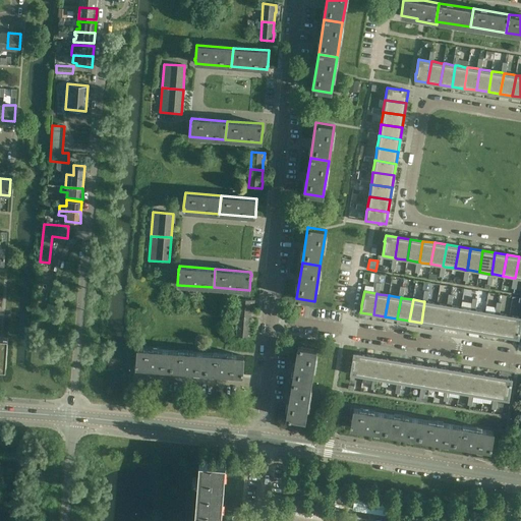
[(238,317),(250,319),(251,308),(252,308),(252,301),(239,300),(238,317)]
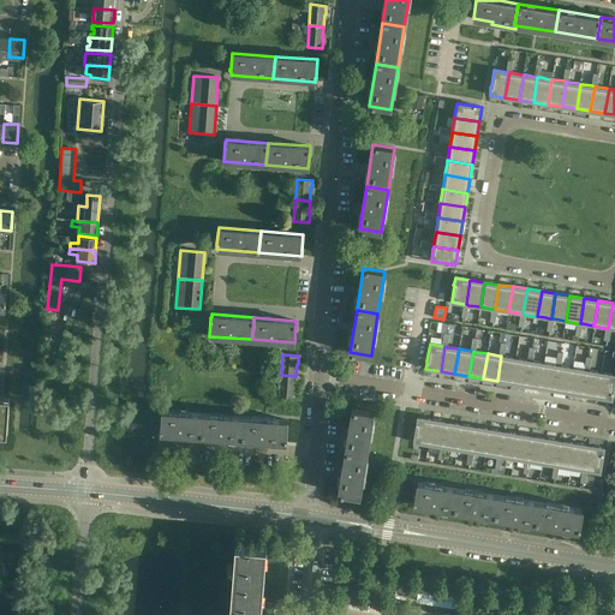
[(501,356),(497,381),(512,383),(515,358),(505,357),(501,356)]
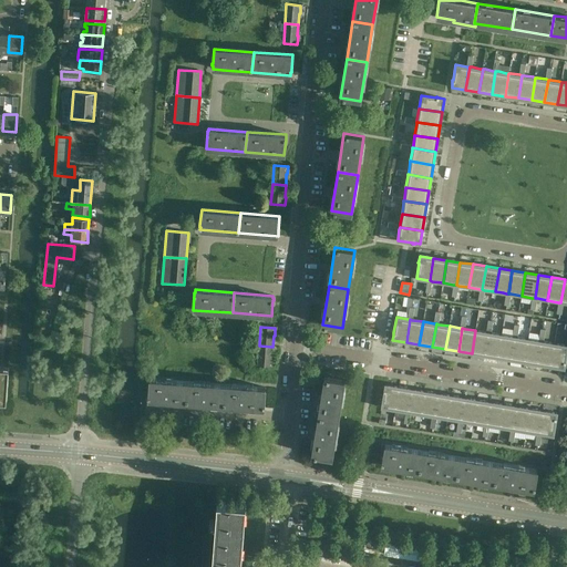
[(475,330),(472,353),(485,356),(488,332),(486,332),(475,330)]
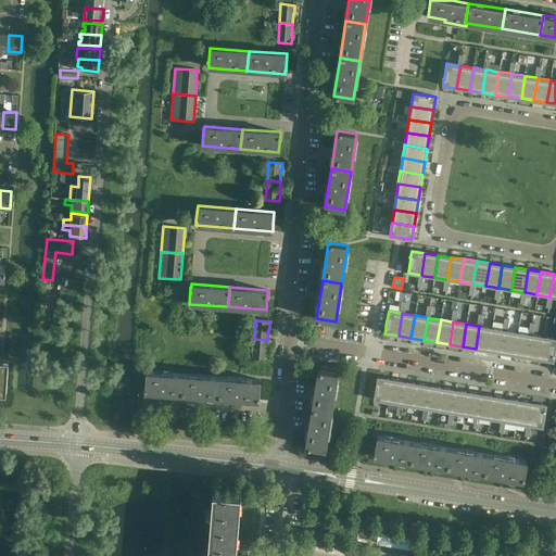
[(479,326),(476,349),(488,351),(492,328),(481,327),(479,326)]
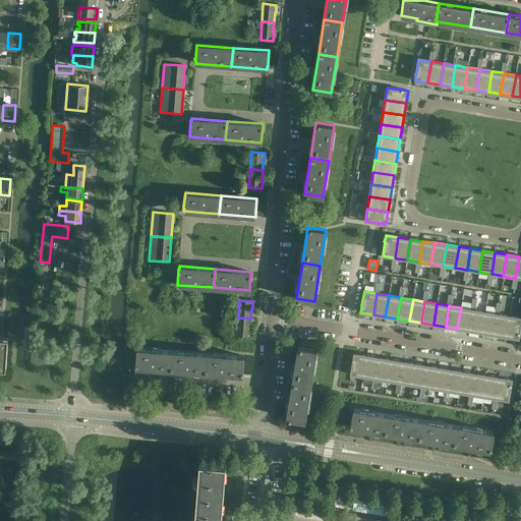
[(461,307),(457,329),(469,331),(473,309),(471,309),(461,307)]
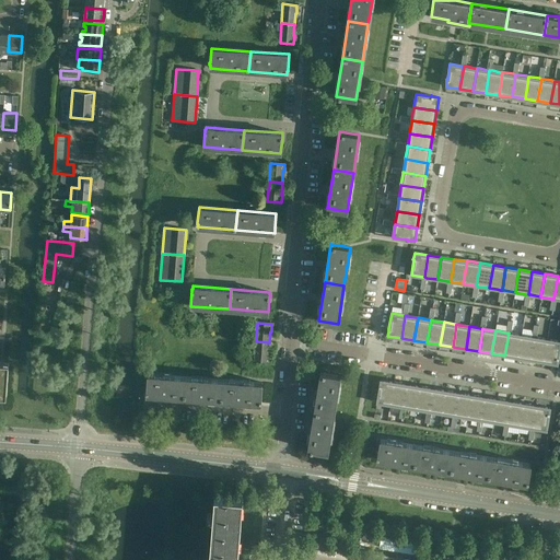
[(509,333),(504,356),(517,358),(522,335),(511,334),(509,333)]
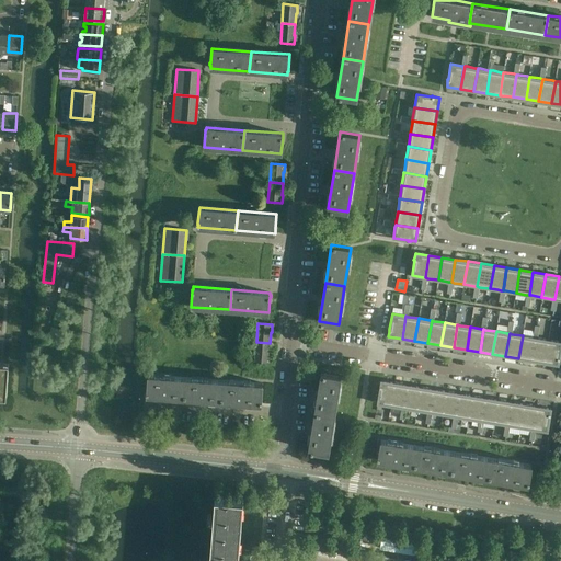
[(523,335),(518,358),(531,361),(535,338),(533,338),(523,335)]
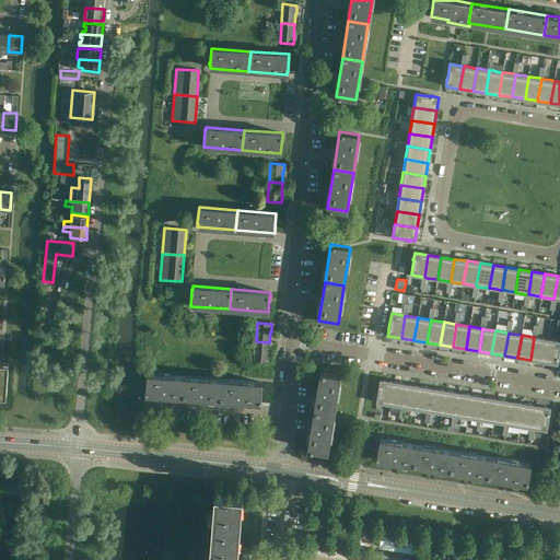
[(534,337),(531,360),(544,362),(547,339),(537,337),(534,337)]
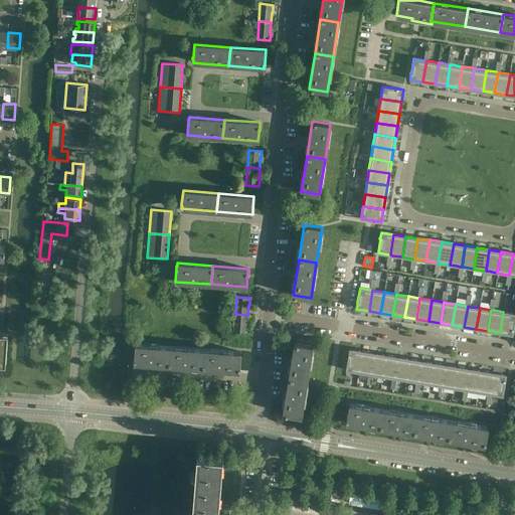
[(514,314),(503,312),(500,333),(512,335),(513,330),(514,328),(513,328),(514,317),(514,314)]
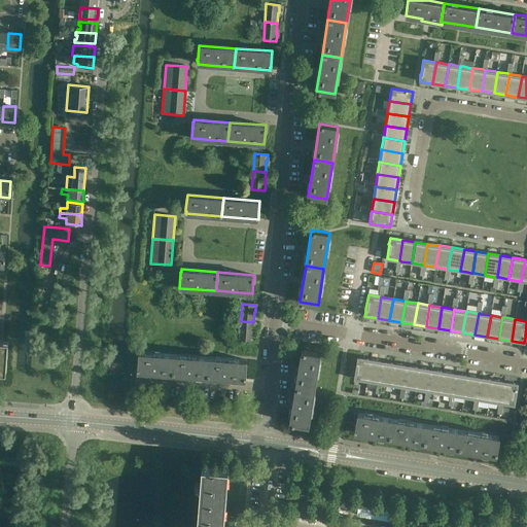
[(253,322),(241,321),(239,339),(252,340),(253,332),(252,332),(253,322)]
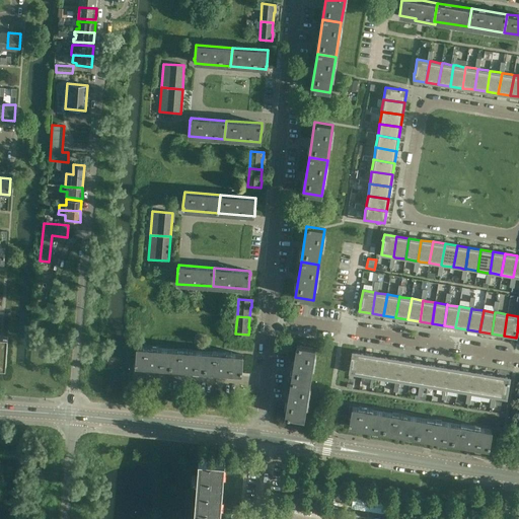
[(291,381),(309,384),(315,349),(297,346),(291,381)]
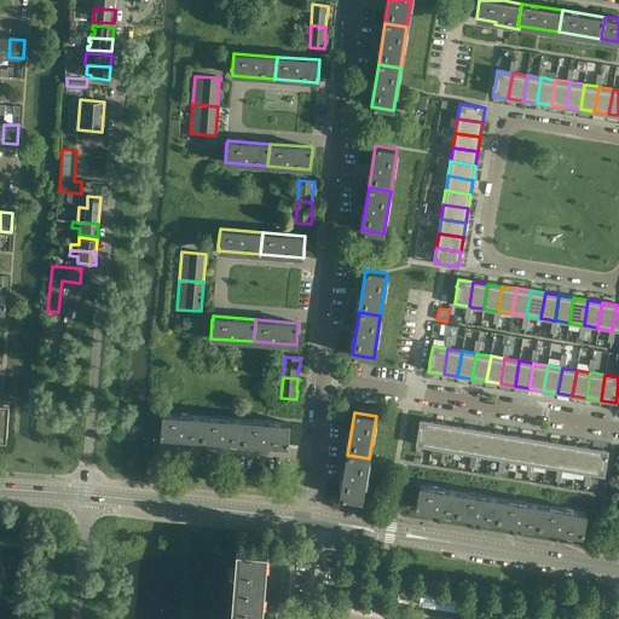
[(206,417),(187,415),(163,414),(162,431),(161,431),(161,433),(162,433),(162,435),(203,438),(203,435),(206,417)]
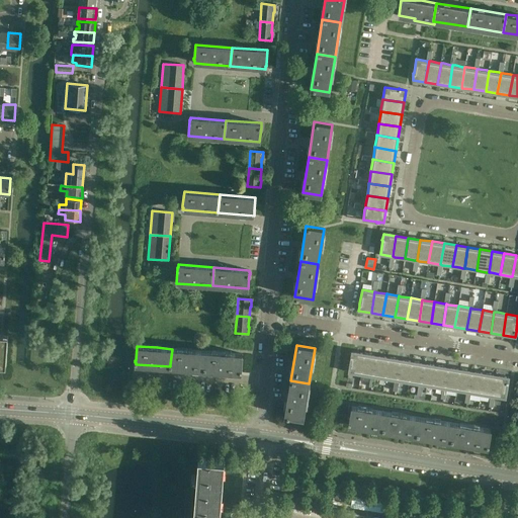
[(170,366),(205,369),(206,351),(172,349),(170,364),(170,366)]
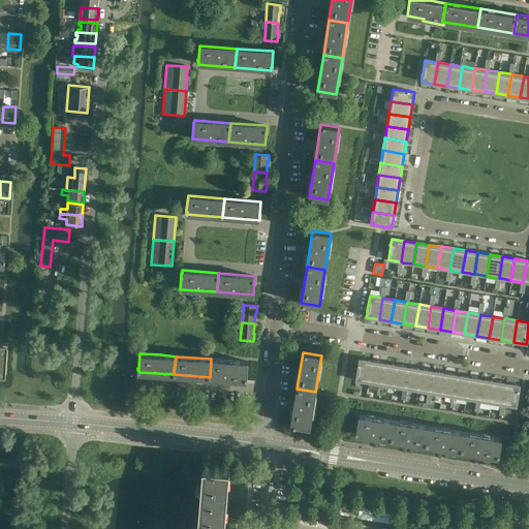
[(210,377),(246,380),(246,378),(247,378),(247,376),(246,376),(248,362),(211,359),(210,377)]
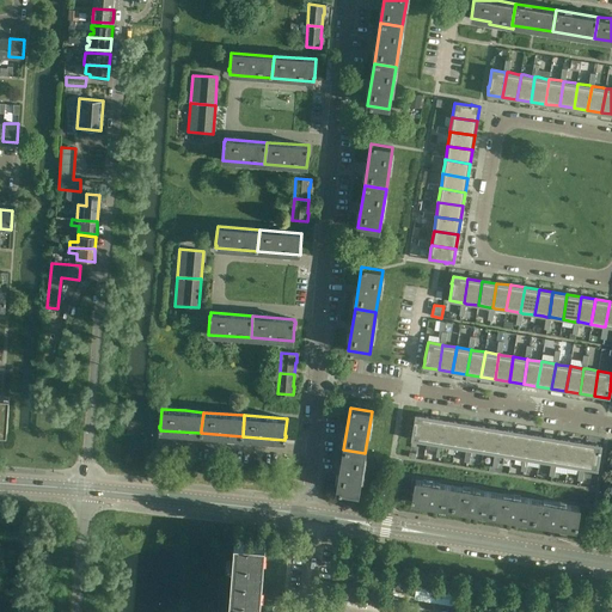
[(415,423),(411,440),(427,442),(430,417),(416,415),(415,421),(414,421),(414,423),(415,423)]
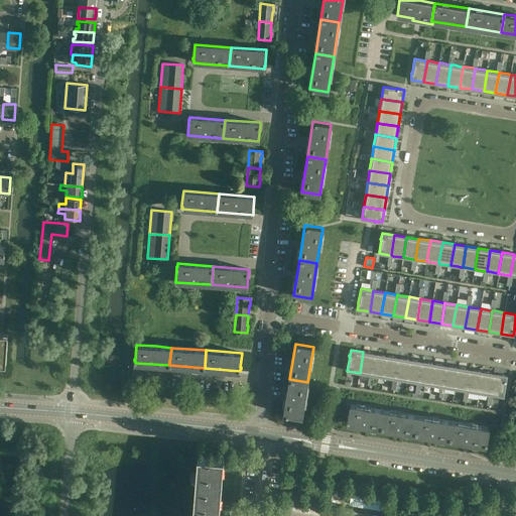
[(363,352),(360,373),(368,374),(369,375),(371,375),(375,354),(364,352),(363,352)]
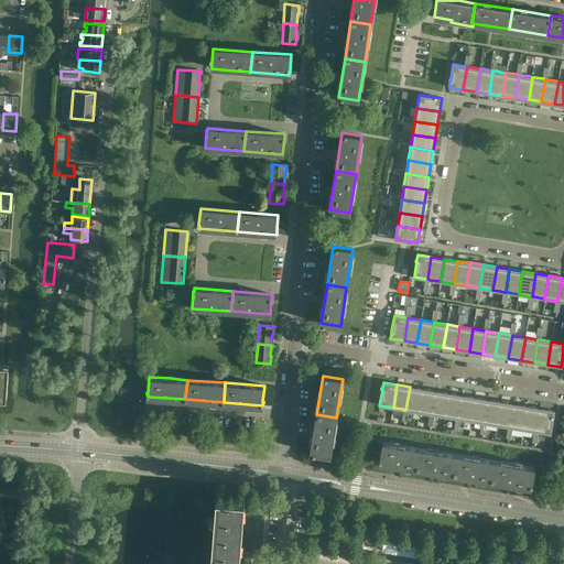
[(410,387),(405,410),(409,410),(419,412),(423,389),(410,387)]
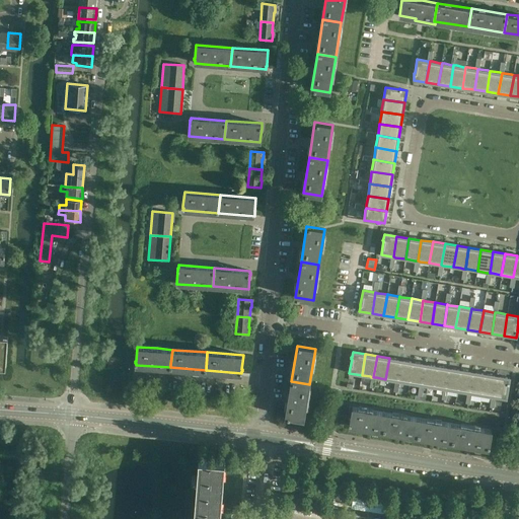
[(389,358),(385,379),(395,380),(397,381),(401,360),(389,358)]
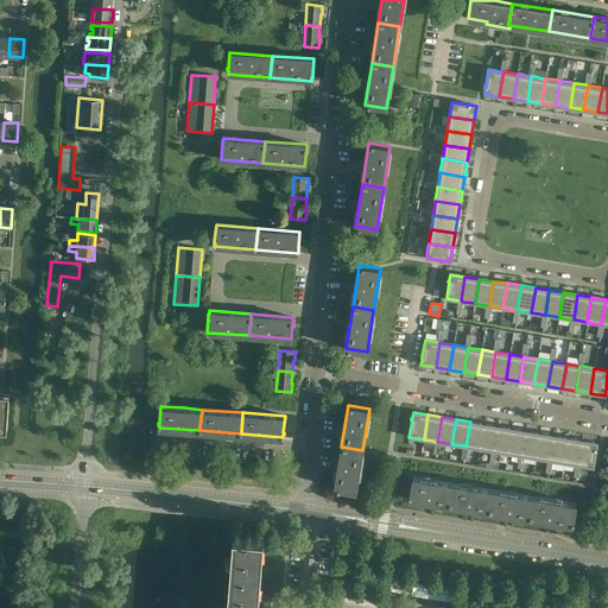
[(470,422),(466,447),(468,447),(480,449),(483,424),(470,422)]
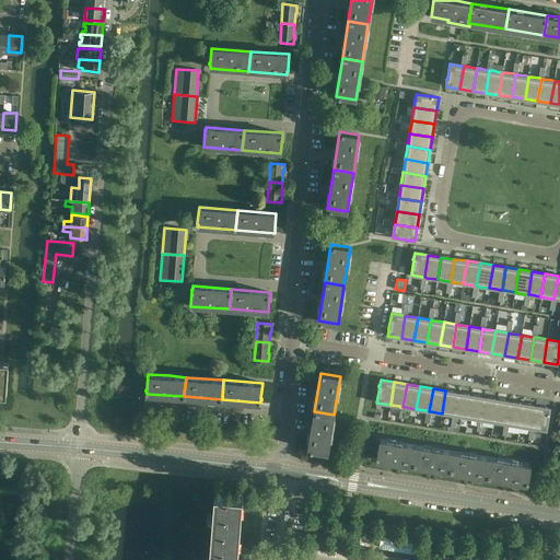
[(445,391),(442,413),(453,415),(455,416),(458,393),(445,391)]
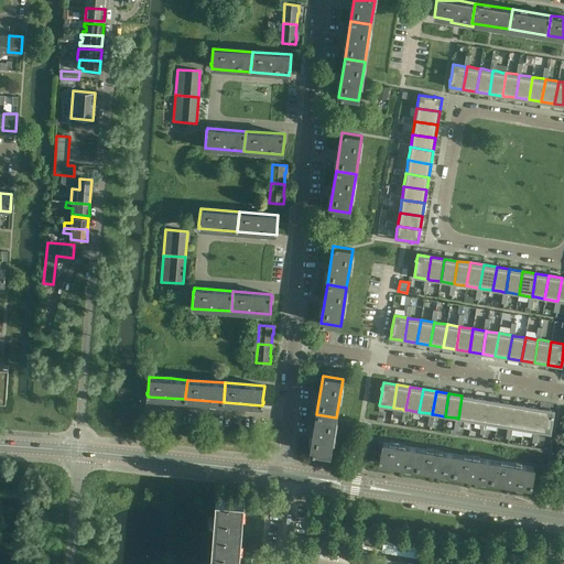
[(462,396),(458,419),(461,419),(472,421),(475,398),(462,396)]
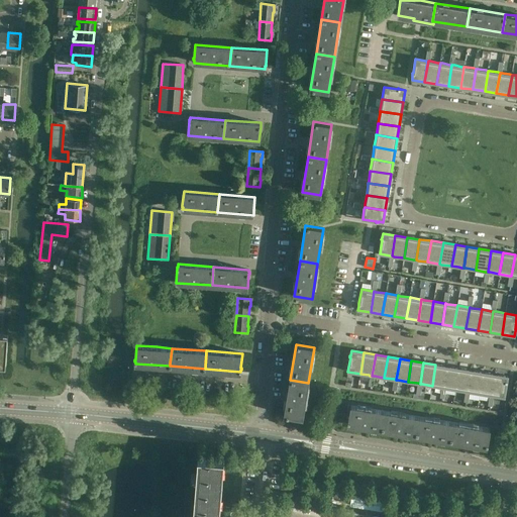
[(435,365),(432,386),(441,387),(443,388),(447,367),(435,365)]
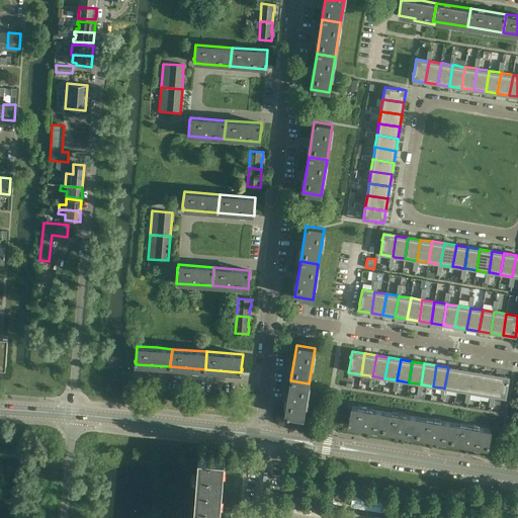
[(448,367),(444,389),(447,389),(456,391),(460,369),(448,367)]
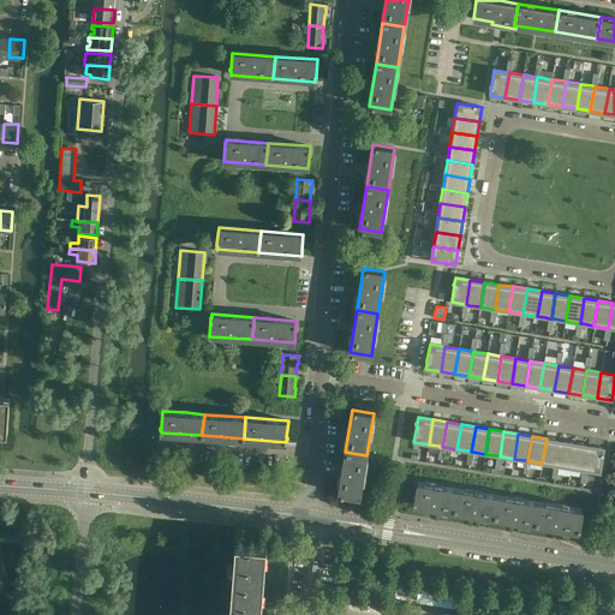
[(547,439),(542,464),(554,465),(556,466),(561,441),(547,439)]
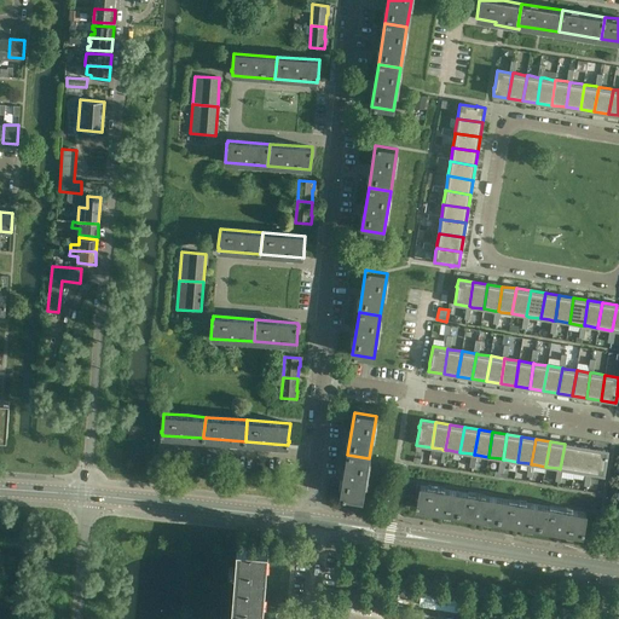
[(565,444),(560,469),(562,469),(574,472),(578,446),(565,444)]
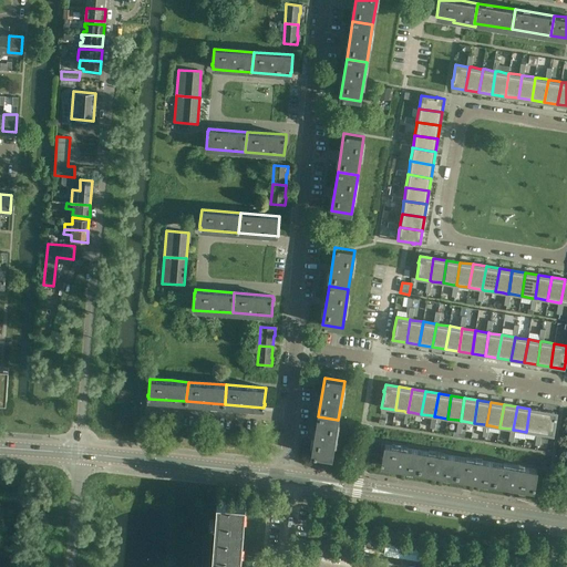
[(529,409),(526,432),(537,433),(539,433),(543,411),(529,409)]
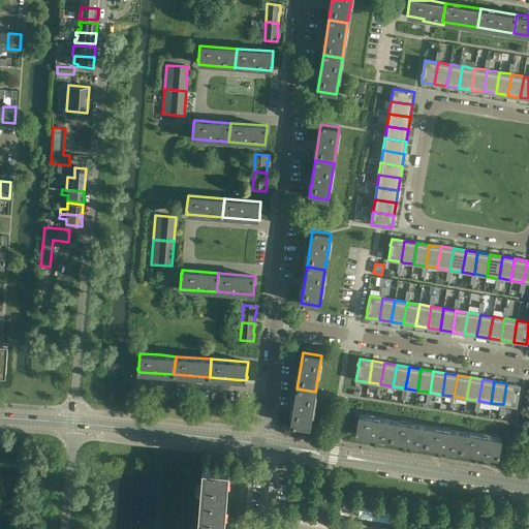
[(506,383),(503,404),(505,405),(516,407),(519,393),(519,391),(520,385),(506,383)]
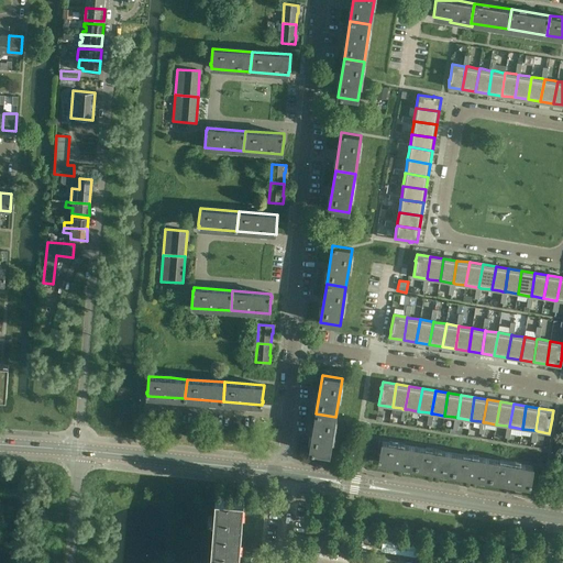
[(329,454),(330,450),(335,417),(316,414),(309,452),(329,454)]
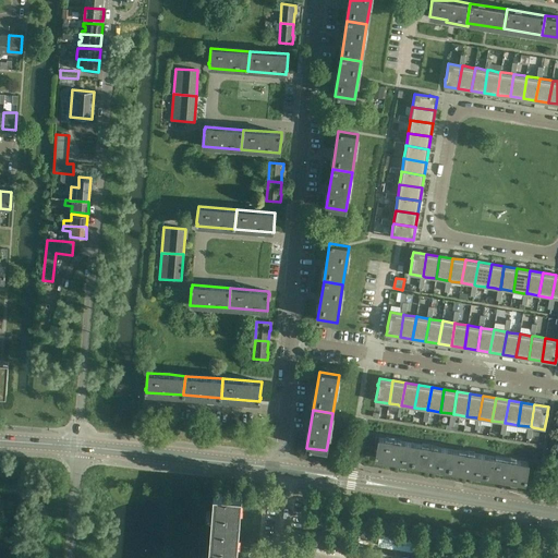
[(415,444),(378,438),(375,457),(412,463),(415,444)]
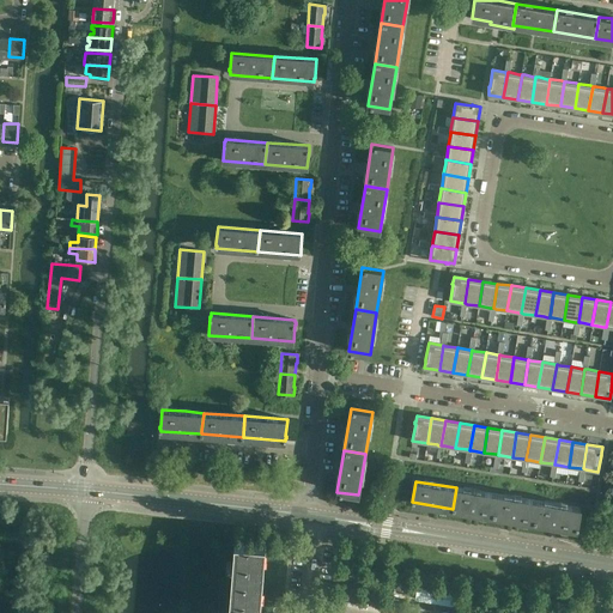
[(498,495),(456,487),(453,509),(495,516),(498,495)]
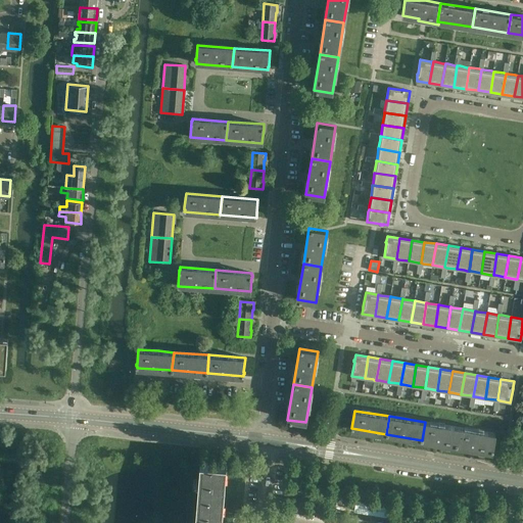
[(460,427),(425,422),(422,440),(457,445),(460,427)]
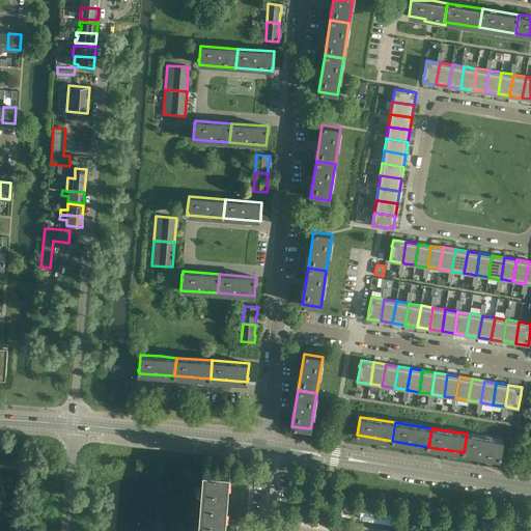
[(502,440),(467,434),(464,452),(499,458),(502,440)]
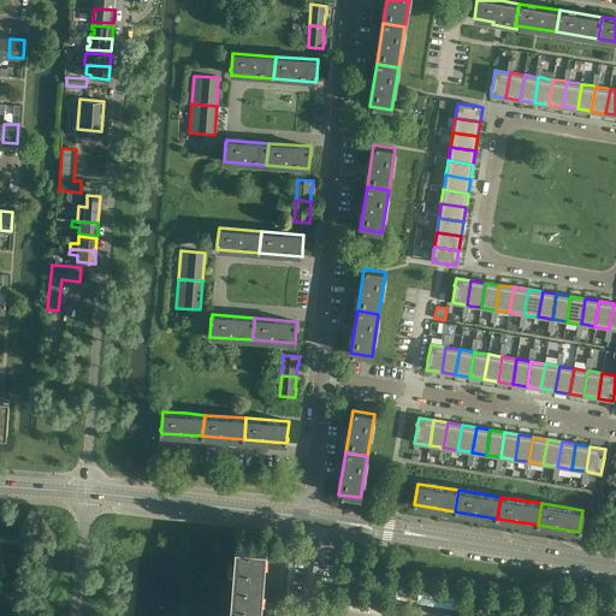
[(261,615),(267,545),(236,543),(236,544),(240,544),(234,615),(261,615)]
